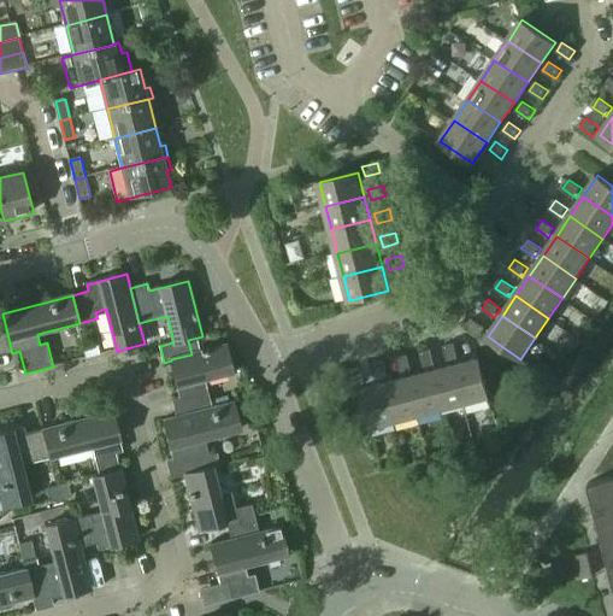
[(469,328),(481,336),(487,328),(473,320),(469,328)]
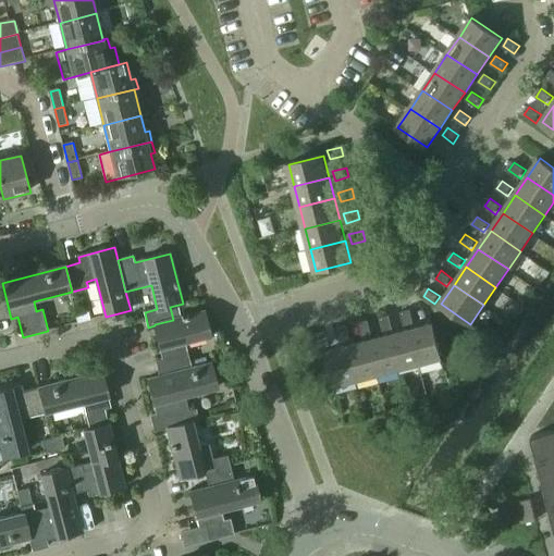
[(179,305),(170,307),(173,320),(182,318),(179,305)]
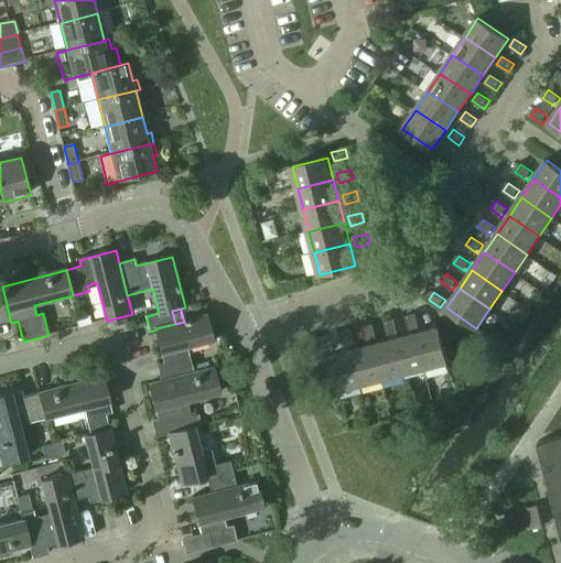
[(408,316),(411,329),(421,327),(418,314),(408,316)]
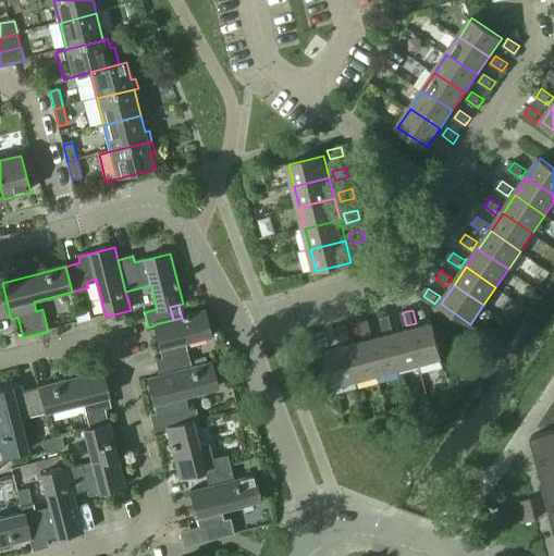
[(76,314),(78,323),(91,320),(89,311),(76,314)]
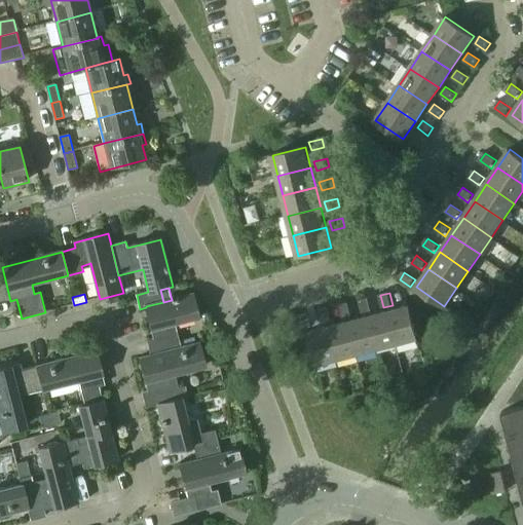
[(157,339),(161,353),(182,348),(176,324),(200,317),(193,294),(172,300),(163,302),(146,306),(146,307),(154,340),(157,339)]
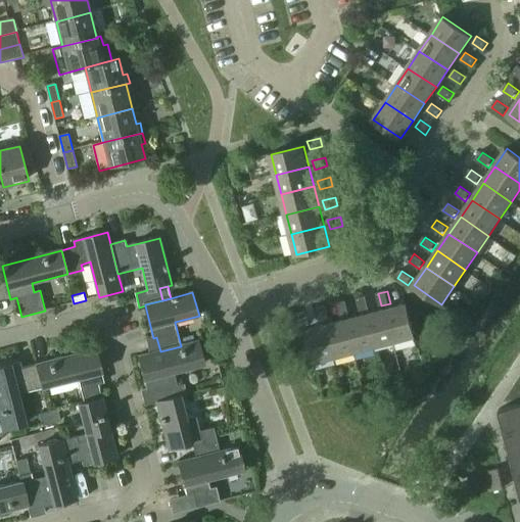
[(359,298),(362,311),(371,309),(367,296),(359,298)]
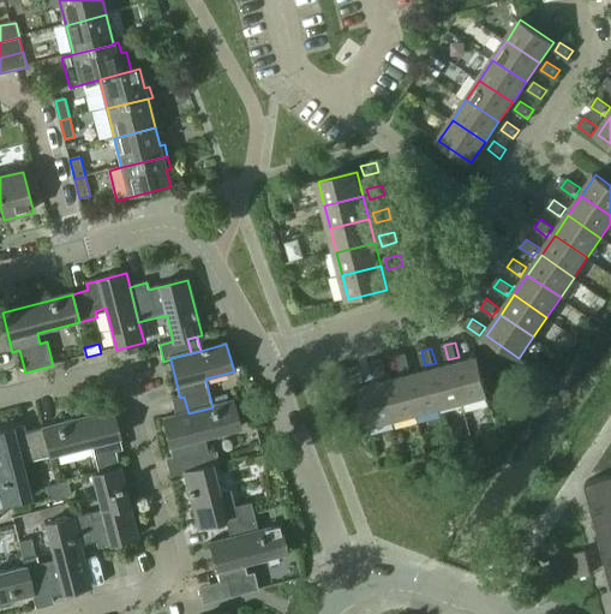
[(397,357),(402,371),(412,369),(408,355),(397,357)]
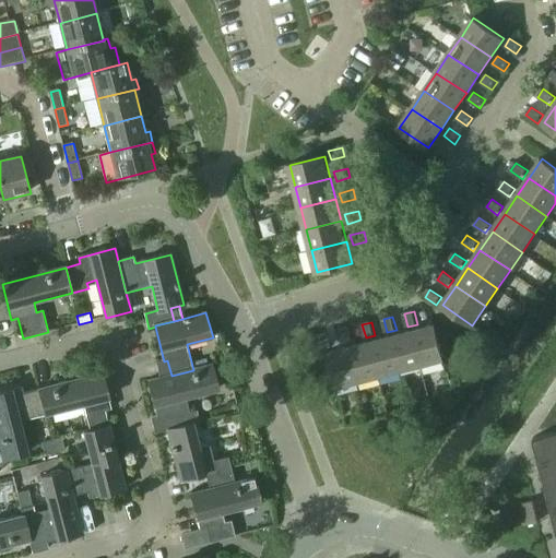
[(414,331),(423,366),(445,360),(436,325),(414,331)]
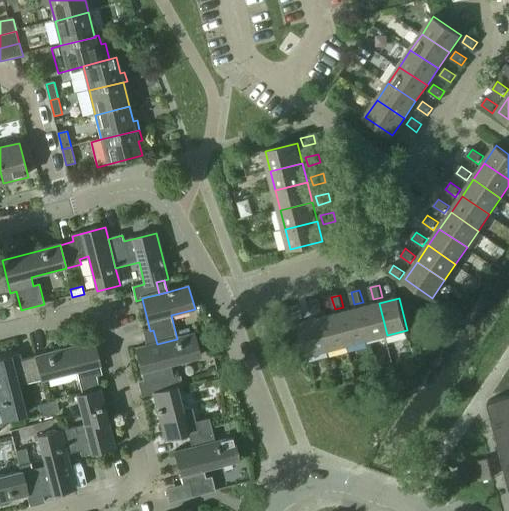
[(312,302),(315,315),(324,312),(321,300),(312,302)]
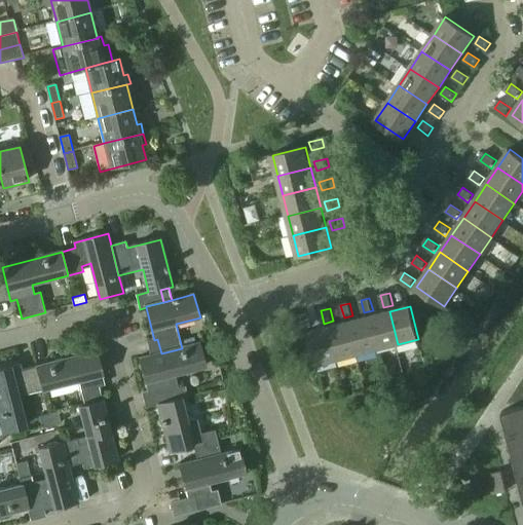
[(369,316),(378,349),(398,344),(389,311),(369,316)]
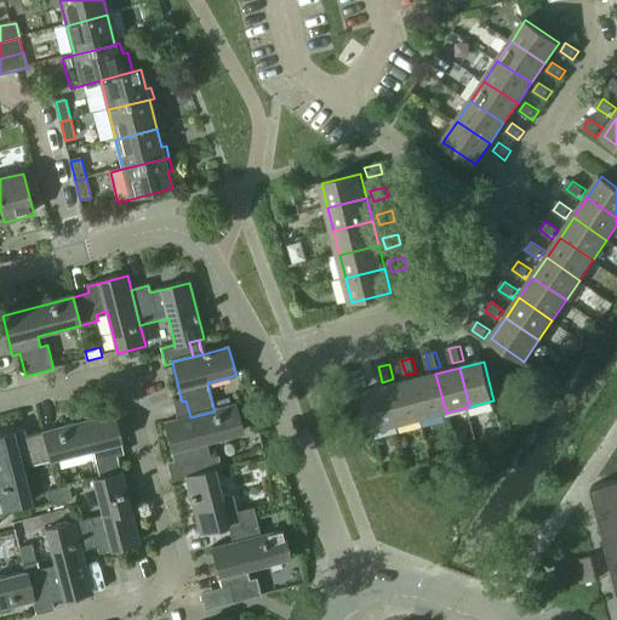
[(355,373),(359,388),(369,385),(365,370),(355,373)]
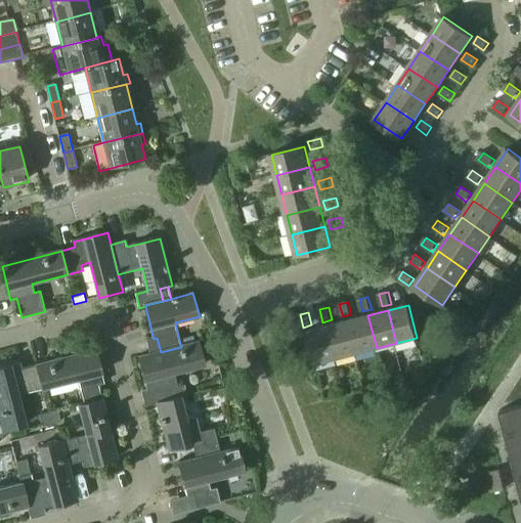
[(348,320),(356,353),(377,348),(367,315),(348,320)]
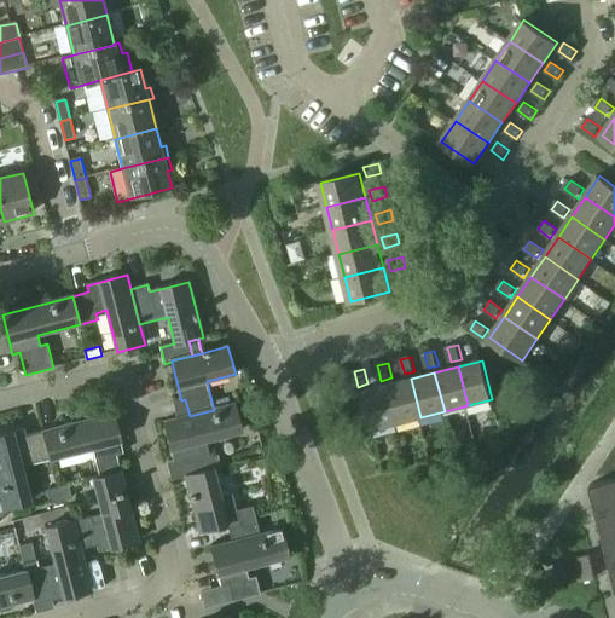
[(388,385),(398,423),(421,417),(411,379),(388,385)]
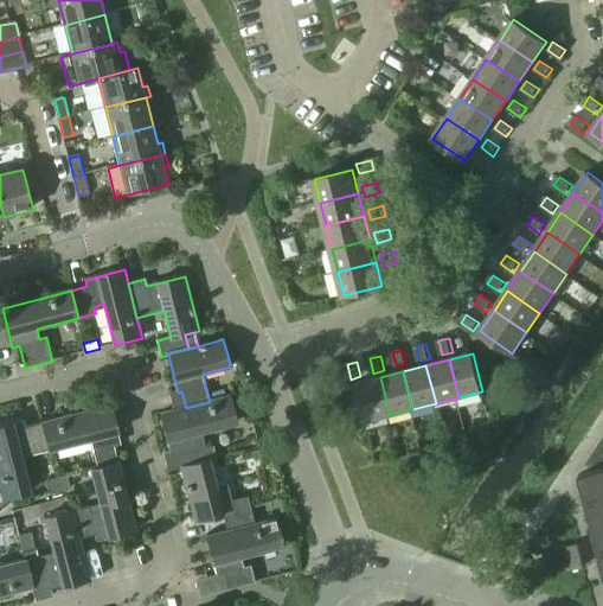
[(357,383),(366,421),(390,415),(380,377),(357,383)]
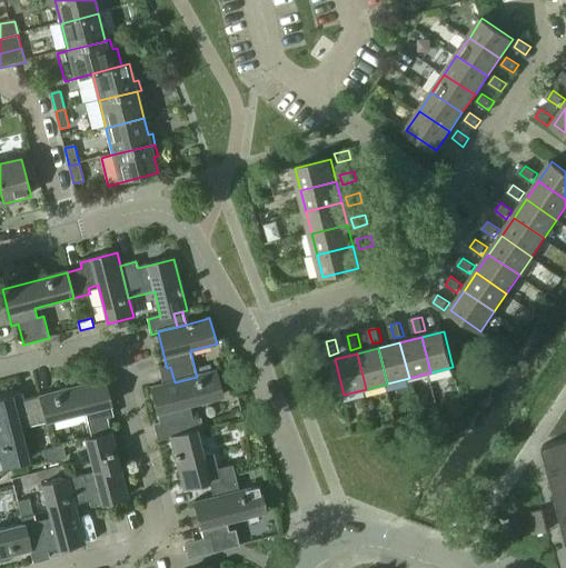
[(176,421),(180,436),(197,431),(198,432),(205,430),(201,418),(188,421),(185,407),(222,397),(216,371),(197,377),(175,382),(151,388),(161,425),(176,421)]
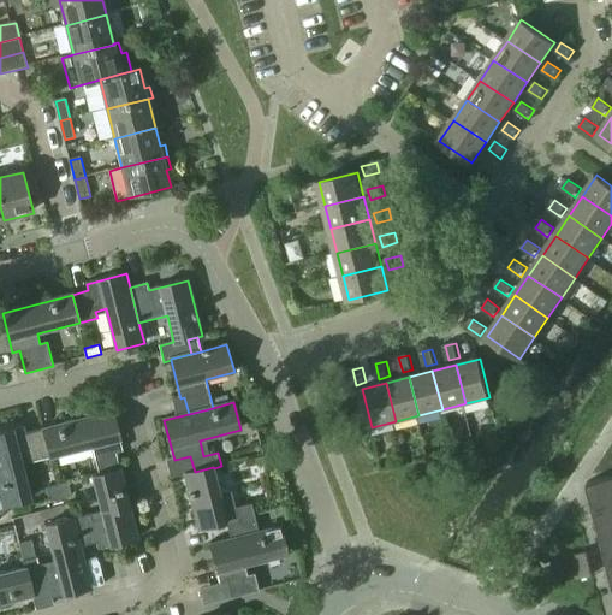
[(100,475),(122,469),(117,454),(124,451),(113,412),(43,430),(52,457),(93,447),(100,475)]
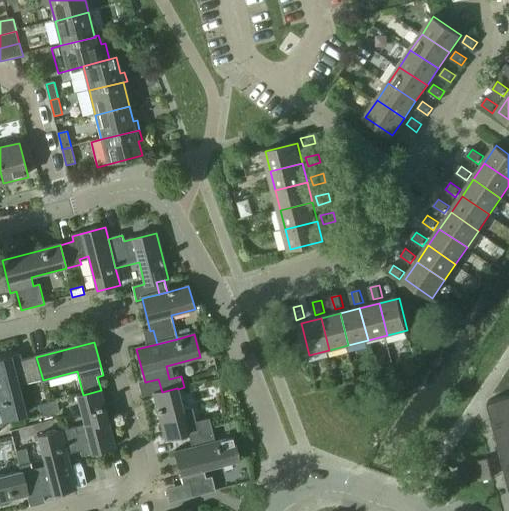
[(28,384),(43,380),(36,357),(23,361),(21,355),(0,360),(0,408),(3,421),(27,415),(18,381),(26,378),(28,384)]
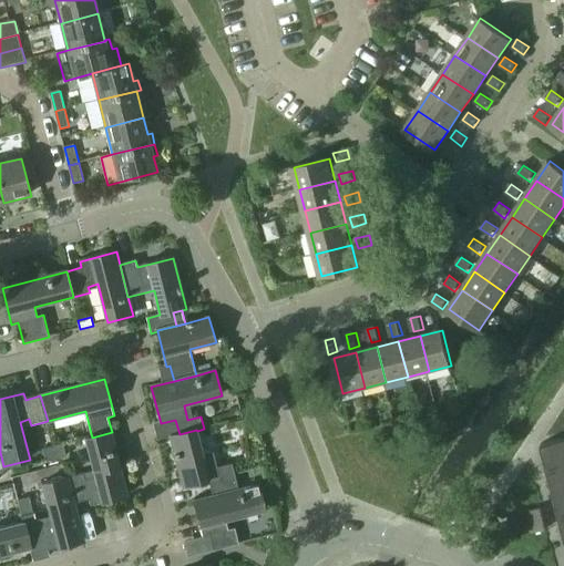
[(209,482),(214,496),(239,490),(233,464),(218,467),(214,453),(203,455),(197,431),(196,430),(180,434),(171,436),(184,487),(209,482)]
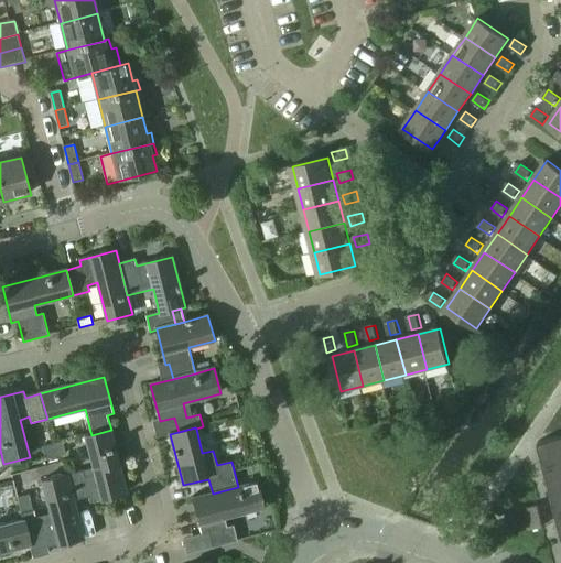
[(68,475),(75,500),(89,497),(92,504),(128,494),(111,430),(92,435),(85,436),(95,475),(86,477),(84,471),(68,475)]
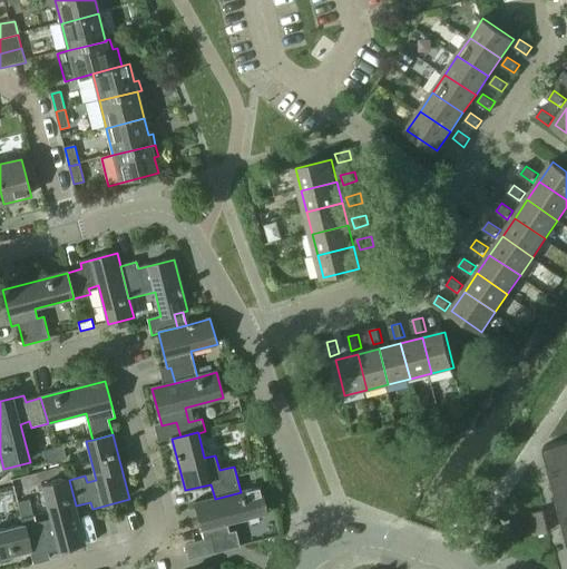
[(551,471),(566,468),(566,442),(546,448),(551,471)]
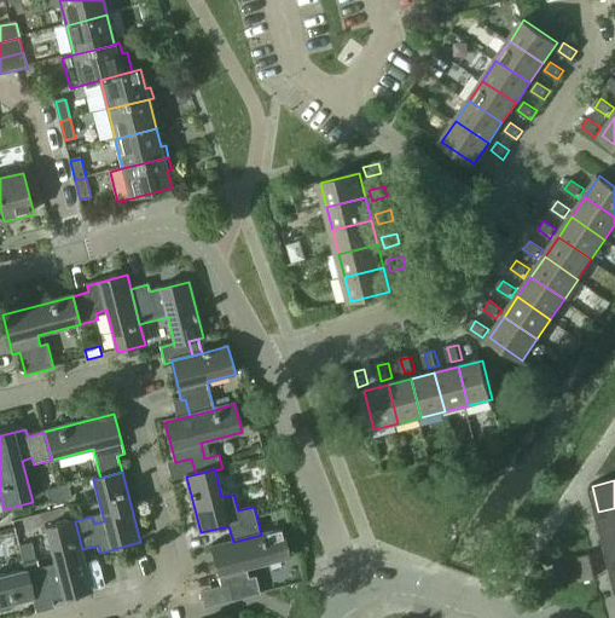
[(59,487),(63,502),(74,500),(70,485),(59,487)]
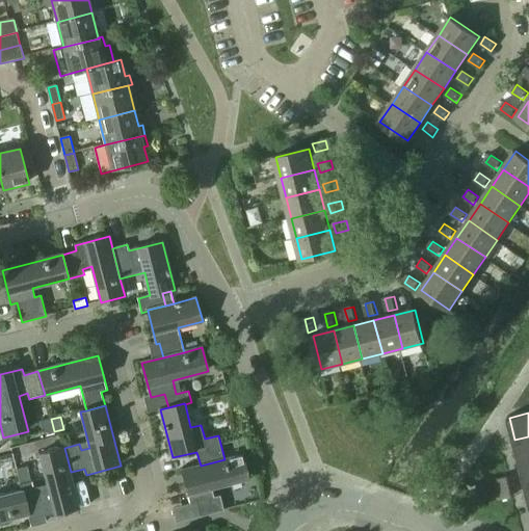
[(42,422),(45,433),(54,431),(51,419),(42,422)]
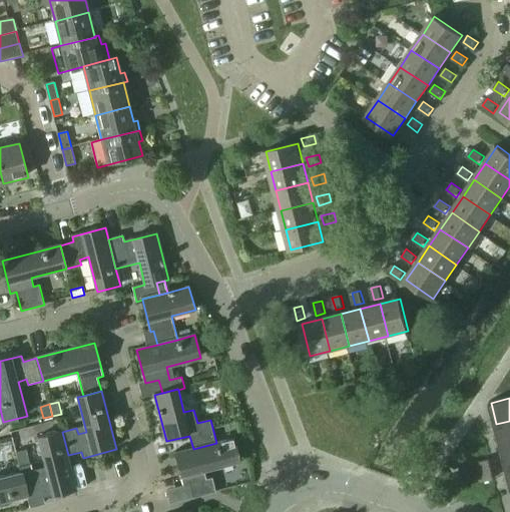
[(502,445),(509,443),(509,421),(496,424),(502,445)]
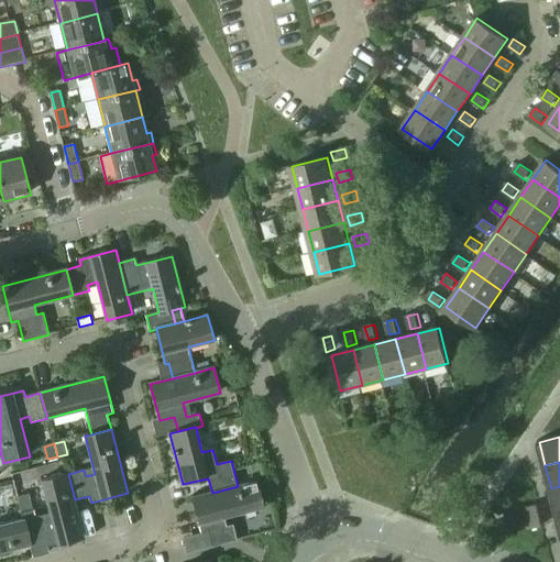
[(25,519),(30,537),(44,532),(48,548),(85,538),(75,499),(68,474),(42,481),(52,519),(37,522),(34,510),(22,513),(23,519),(25,519)]
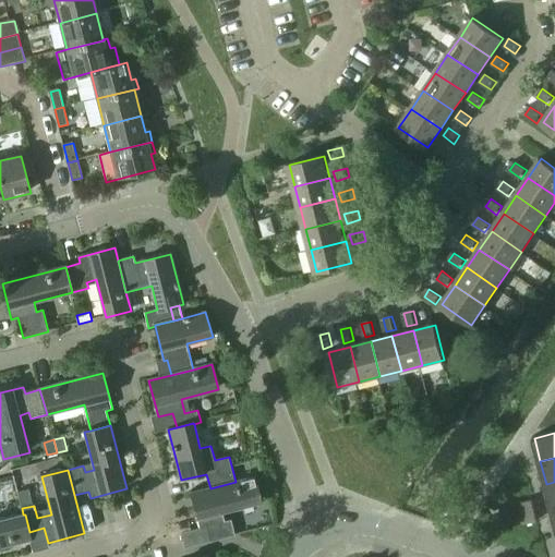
[(207,528),(210,543),(236,536),(232,520),(226,522),(224,512),(262,503),(255,477),(236,482),(210,488),(191,494),(201,530),(207,528)]
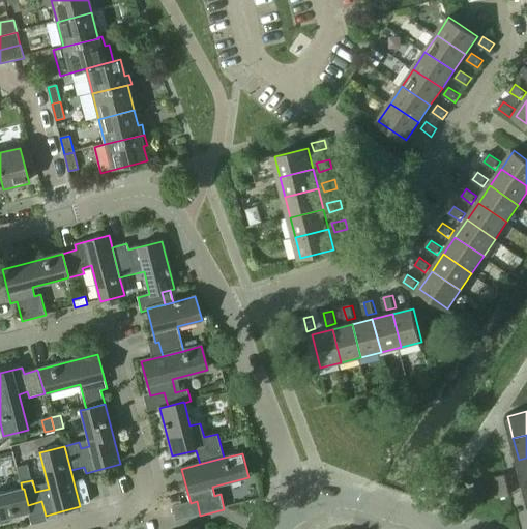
[(494,478),(496,489),(509,486),(506,475),(494,478)]
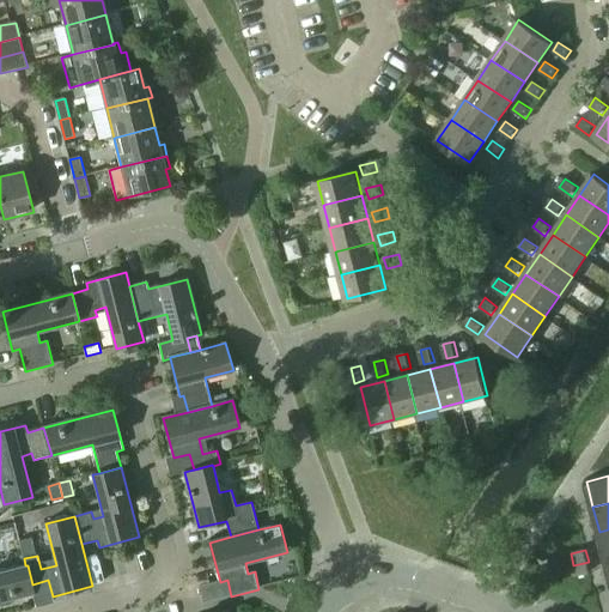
[(573,565),(577,577),(591,574),(589,562),(573,565)]
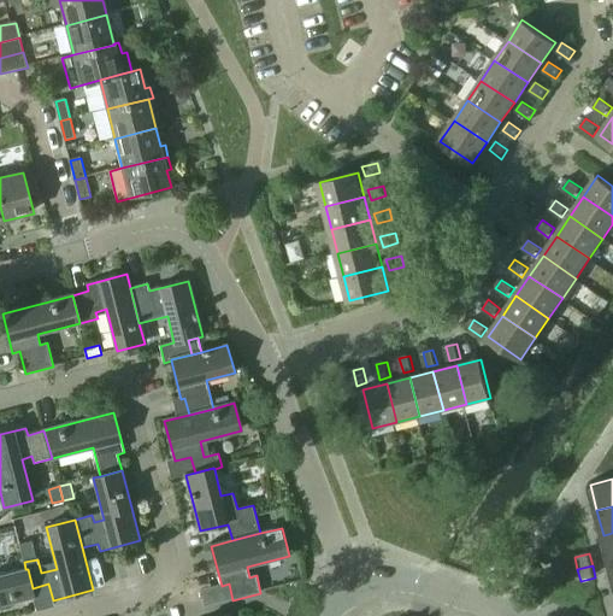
[(0,605),(34,597),(33,588),(28,569),(25,569),(0,575),(0,605)]
